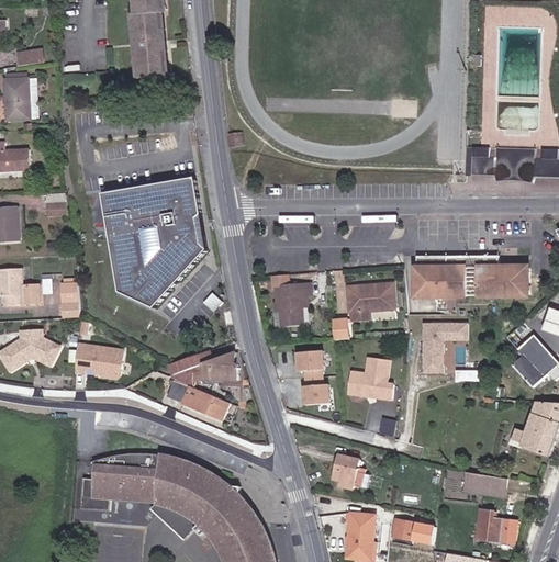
[(141,76),(166,72),(159,9),(163,9),(161,0),(136,0),(138,11),(135,12),(141,76)]
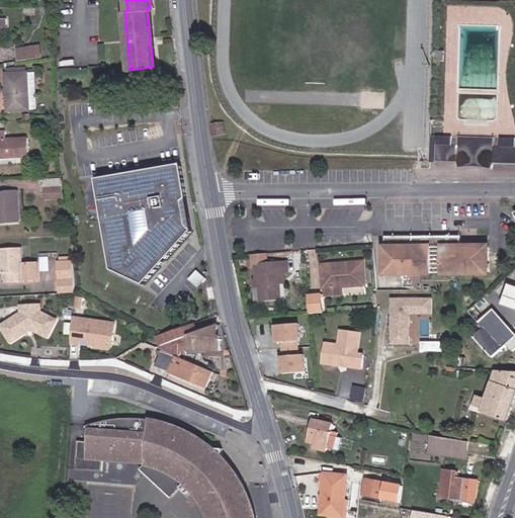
[(15,50),(16,62),(40,59),(38,47),(15,50)]
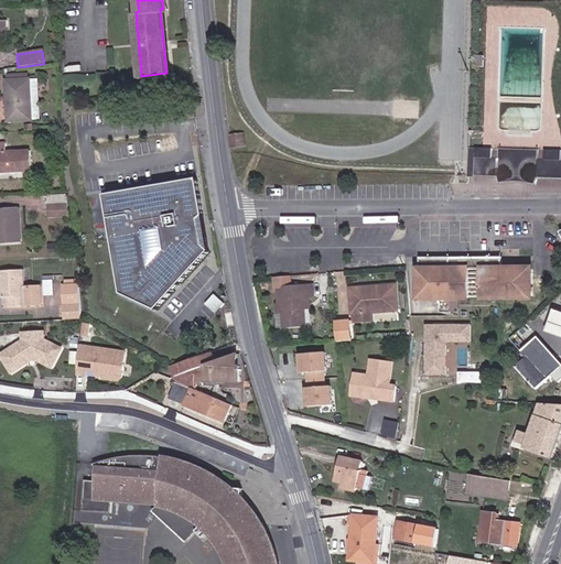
[(4,79),(7,120),(31,119),(30,104),(36,104),(36,79),(29,80),(29,78),(4,79)]
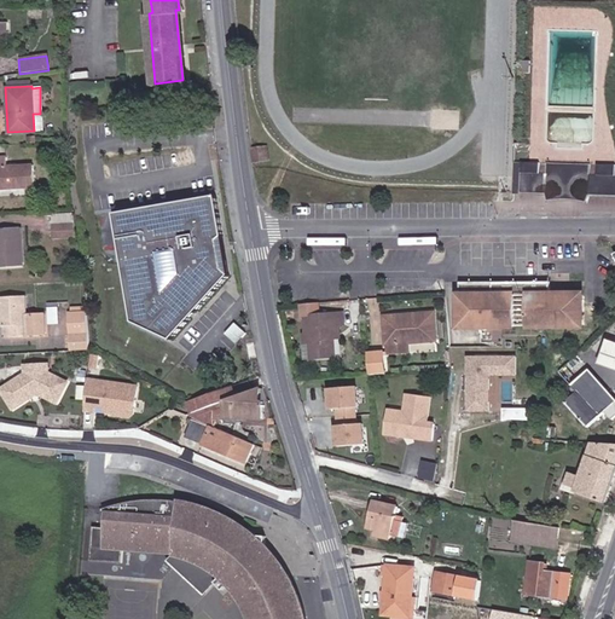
[(516,143),(514,192),(543,194),(546,201),(558,198),(564,197),(570,197),(576,197),(593,202),(597,195),(614,195),(614,163),(523,162),(524,143),(516,143)]
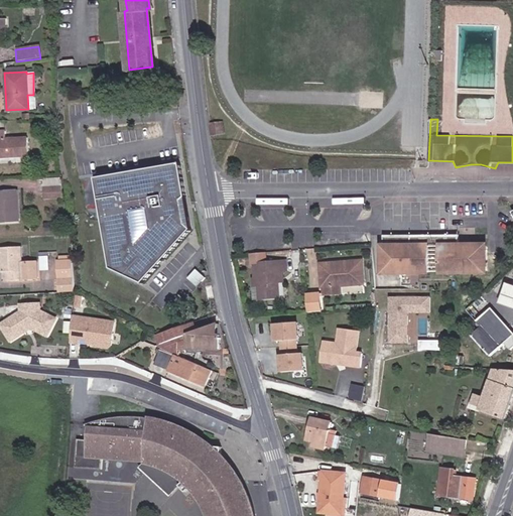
[(222,121),(209,123),(210,135),(224,133),(222,121)]
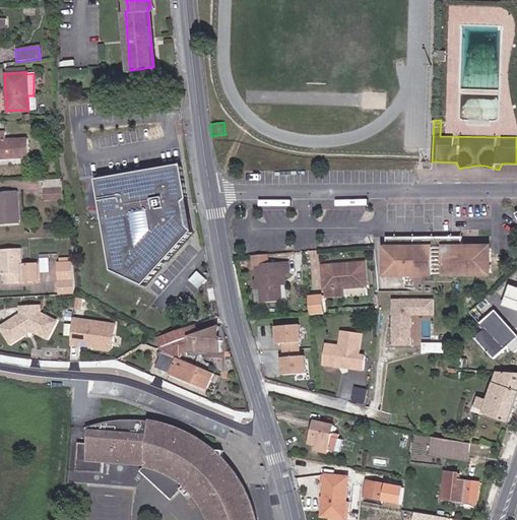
[(4,131),(0,131),(0,156),(27,156),(26,138),(5,139),(4,131)]
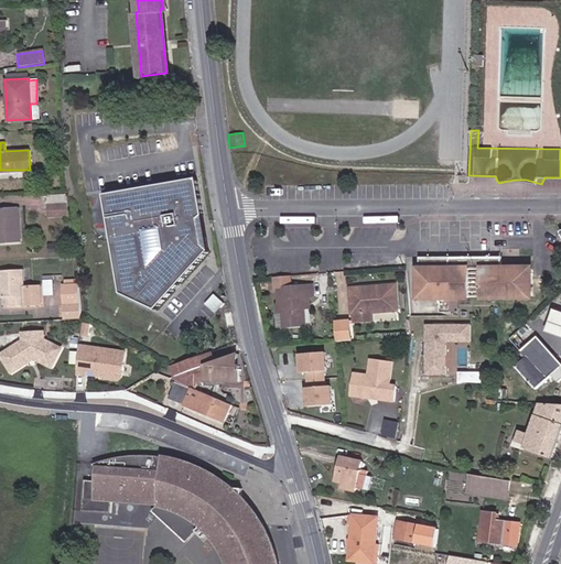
[(198,216),(203,213),(197,175),(104,192),(120,291),(152,306),(209,248),(204,241),(198,216)]
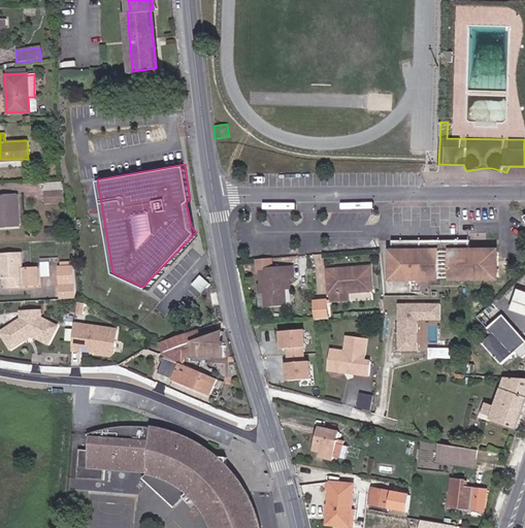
[(44,179),(45,189),(62,188),(62,178),(44,179)]
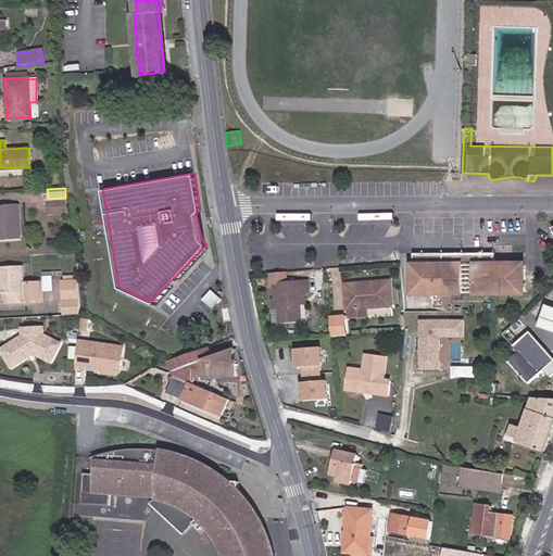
[(65,198),(48,199),(49,211),(66,210),(65,198)]
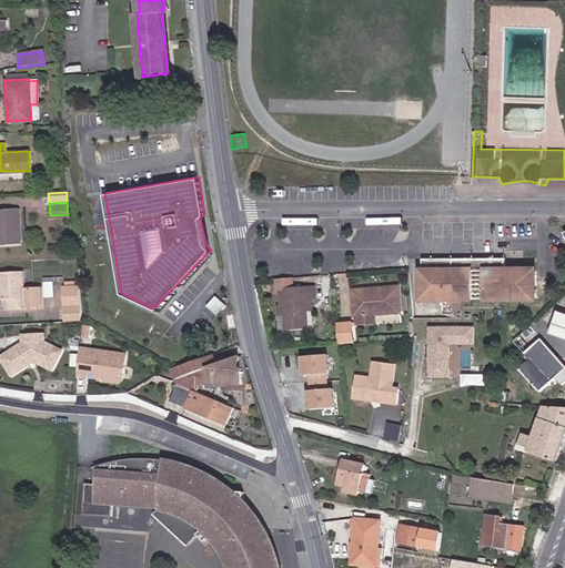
[(16,209),(0,209),(0,243),(18,243),(16,209)]
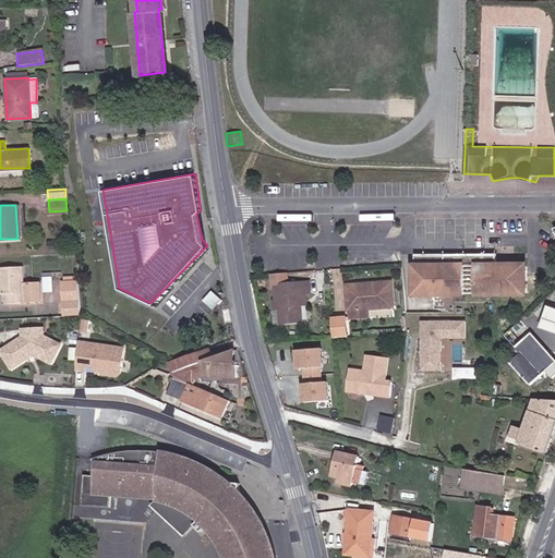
[(207,245),(201,210),(196,214),(202,239),(207,245)]
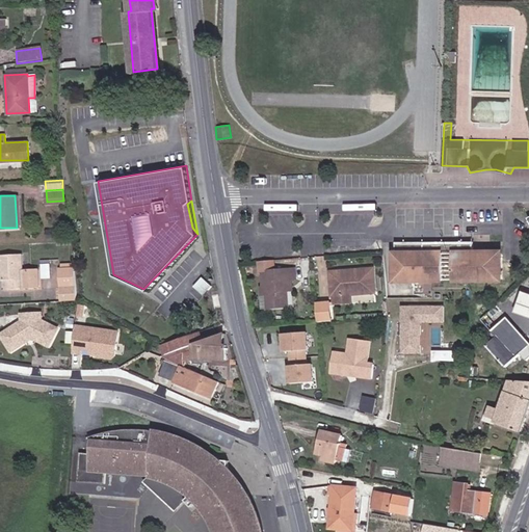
[(470,244),(392,245),(393,283),(497,281),(497,255),(470,255),(470,244)]
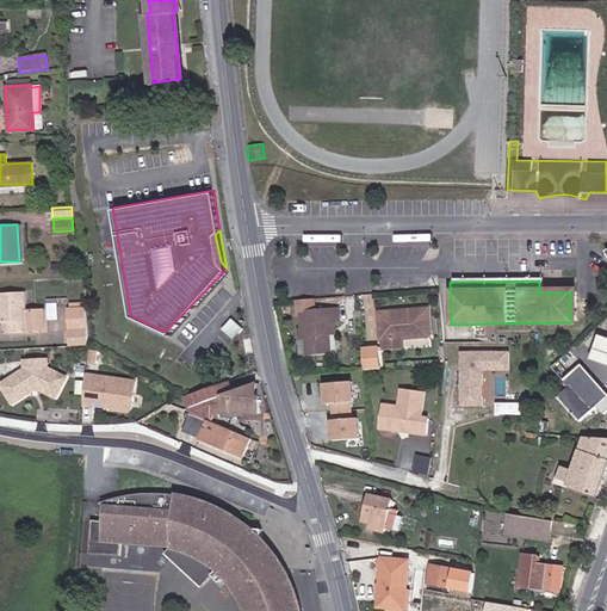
[(0,320),(4,320),(4,331),(39,329),(39,309),(22,309),(22,290),(0,290),(0,320)]
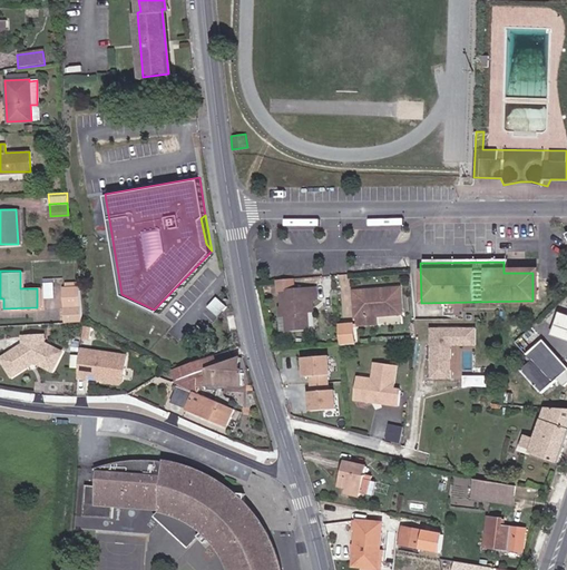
[(58,285),(61,318),(78,317),(75,283),(72,283),(72,278),(60,279),(60,285),(58,285)]
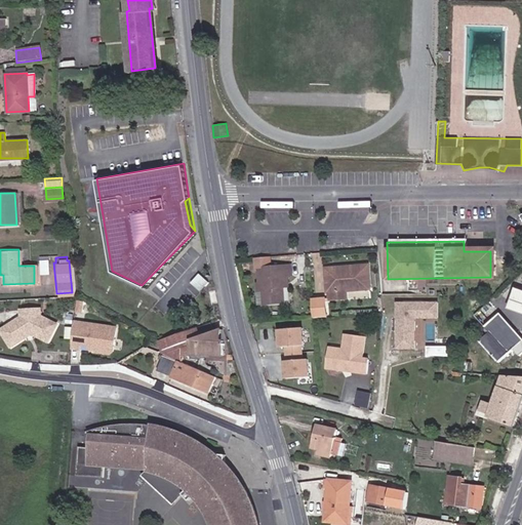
[(41,273),(49,273),(49,258),(40,258),(41,273)]
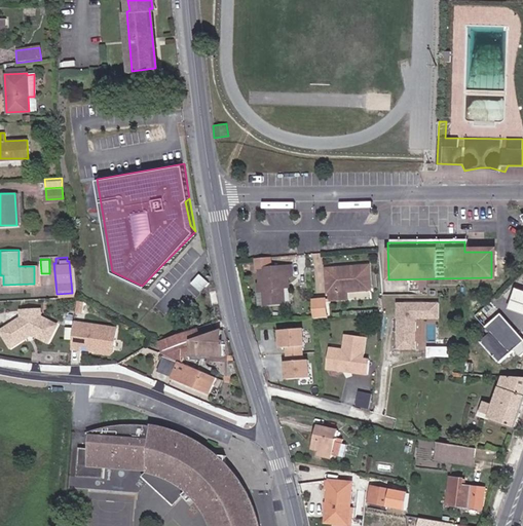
[(270,259),(254,261),(255,271),(258,271),(260,286),(256,287),(256,293),(262,293),(263,306),(283,304),(281,289),(281,285),(288,284),(287,277),(292,276),(291,268),(271,270),(270,259)]
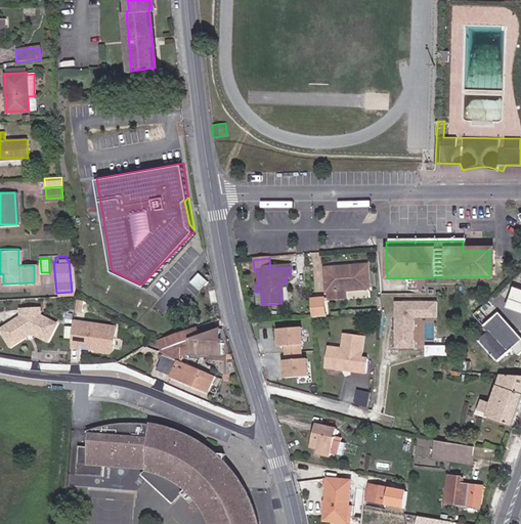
[(321,266),(323,290),(343,289),(366,287),(364,263),(321,266)]
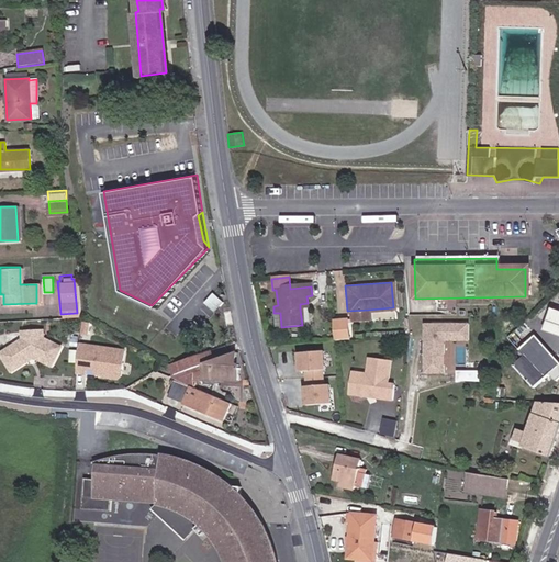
[(217,305),(222,301),(212,291),(208,295),(217,305)]
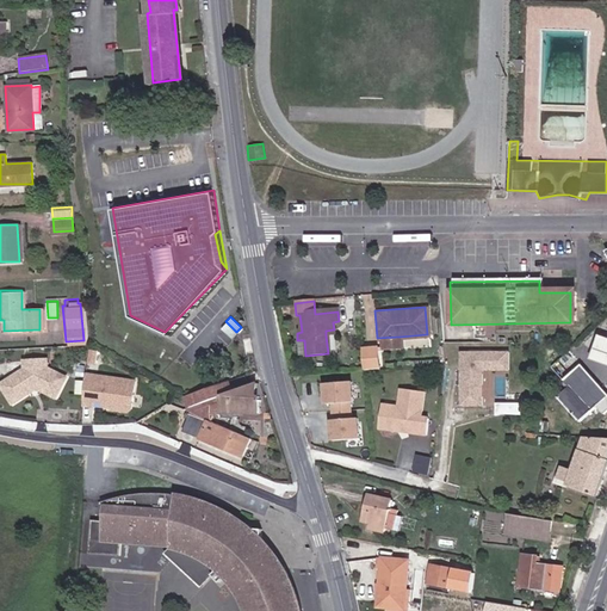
[(230,338),(236,332),(225,321),(220,327),(230,338)]
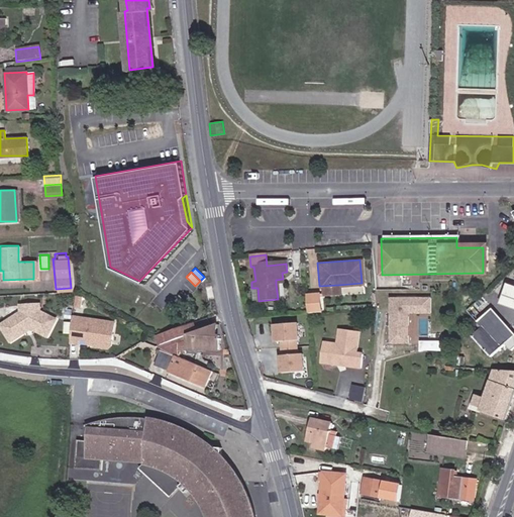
[(508,302),(506,323),(513,331),(513,286),(504,283),(499,299),(508,302)]
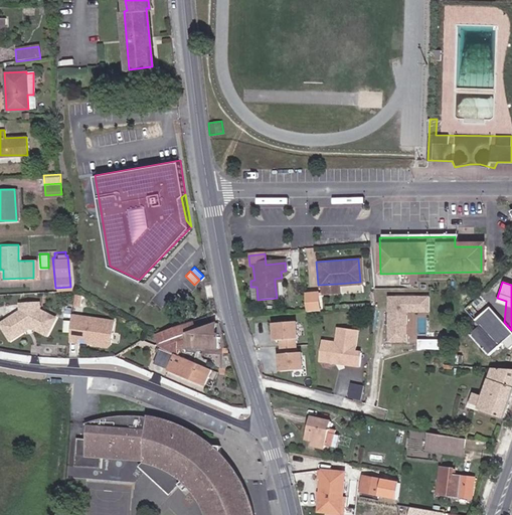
[(337,284),(318,285),(319,293),(338,291),(337,284)]
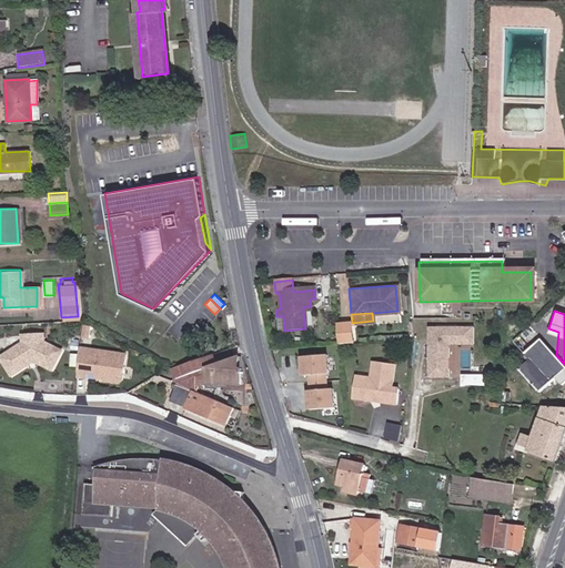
[(470,346),(470,327),(424,327),(423,378),(445,379),(445,345),(470,346)]
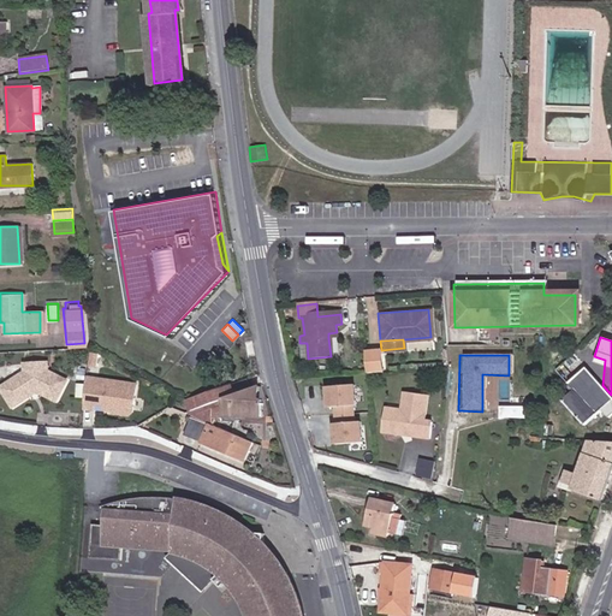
[(18,369),(6,378),(10,384),(4,389),(12,401),(27,391),(27,390),(33,385),(55,394),(64,372),(46,365),(46,357),(23,360),(23,369),(18,369)]
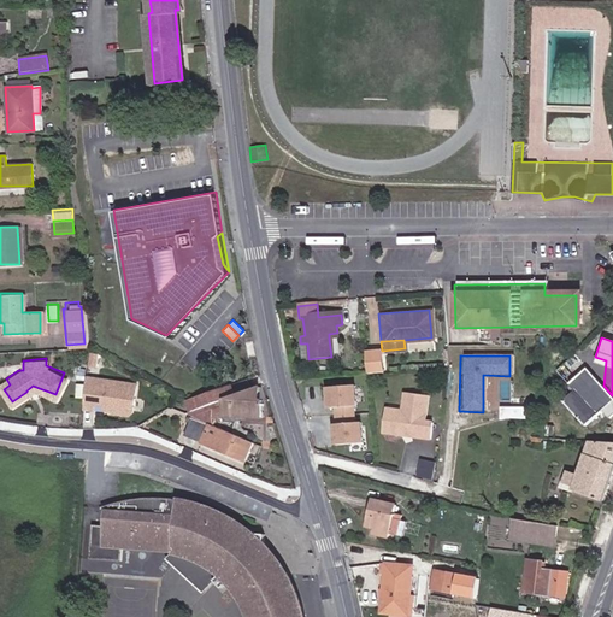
[(612,395),(603,386),(584,365),(566,381),(572,389),(561,400),(584,423),(602,407),(609,413),(612,410),(612,395)]
